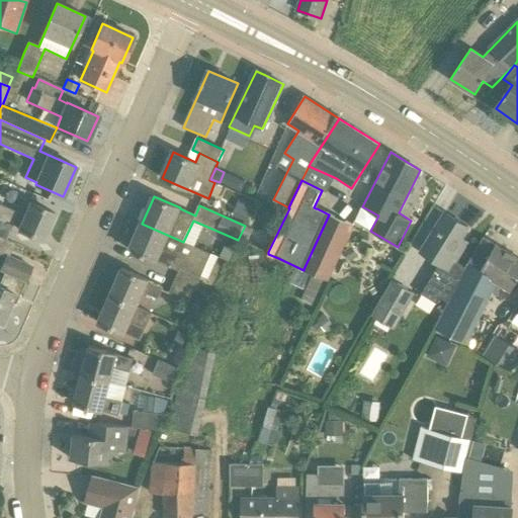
[(269,208),(285,217),(289,208),(288,207),(273,199),(269,208)]
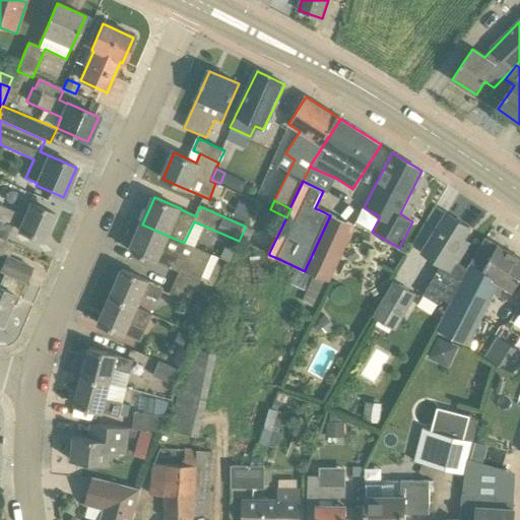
[(252,206),(240,201),(233,216),(246,221),(252,206)]
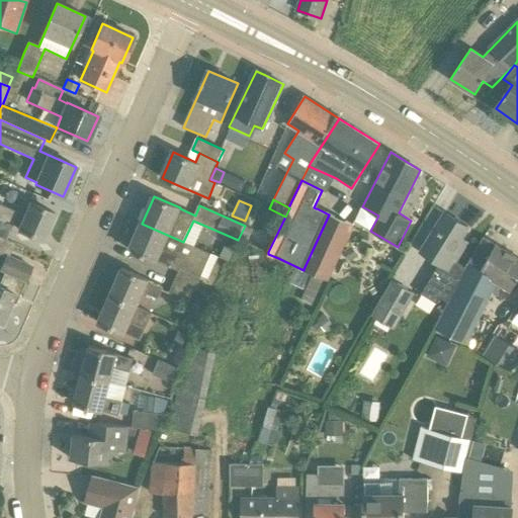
[(0,237),(6,240),(13,225),(19,227),(18,230),(44,241),(56,213),(29,202),(24,216),(0,204),(0,237)]
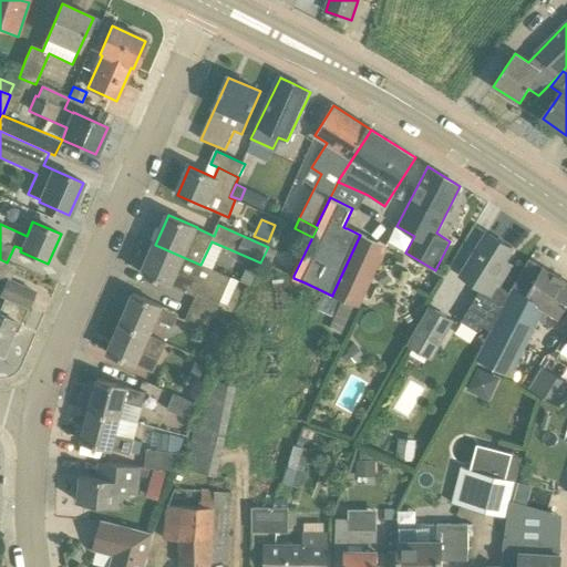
[(483,326),(492,331),(509,296),(497,288),(509,268),(503,265),(513,248),(487,234),(470,264),(462,276),(471,282),(482,289),(462,322),(478,332),(483,326)]
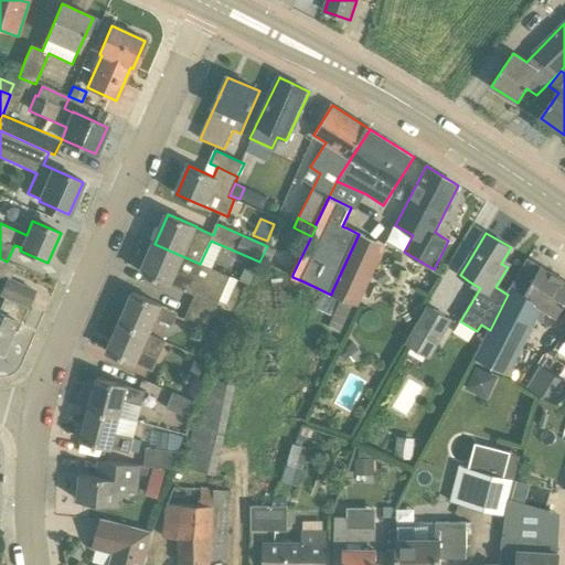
[(386,246),(359,234),(331,294),(341,298),(354,305),(359,307),(386,246)]
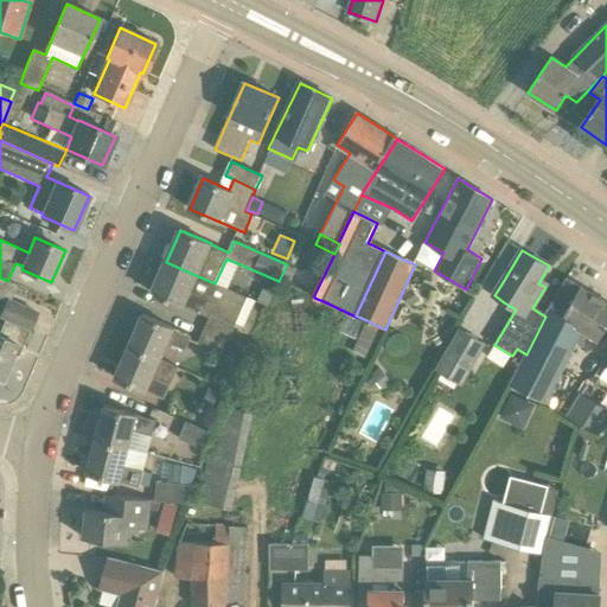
[(248,298),(215,283),(166,262),(152,293),(184,307),(184,306),(202,314),(203,311),(211,314),(204,331),(229,342),(248,298)]
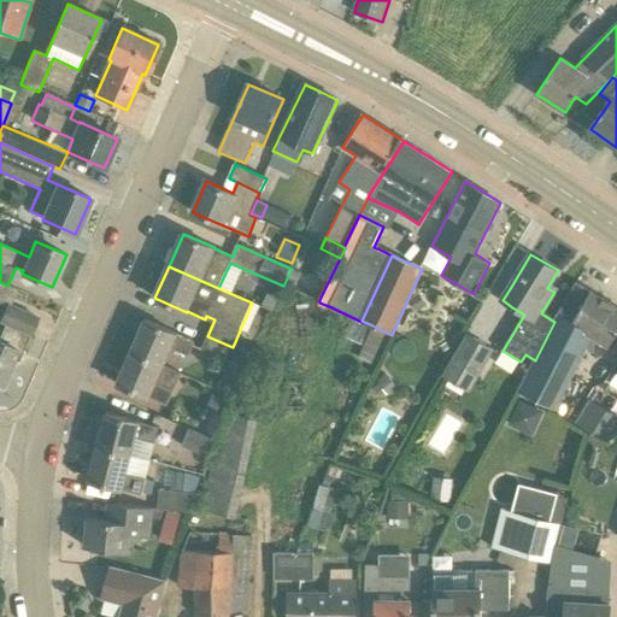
[(292,269),(285,287),(286,287),(294,291),(301,274),(292,269)]
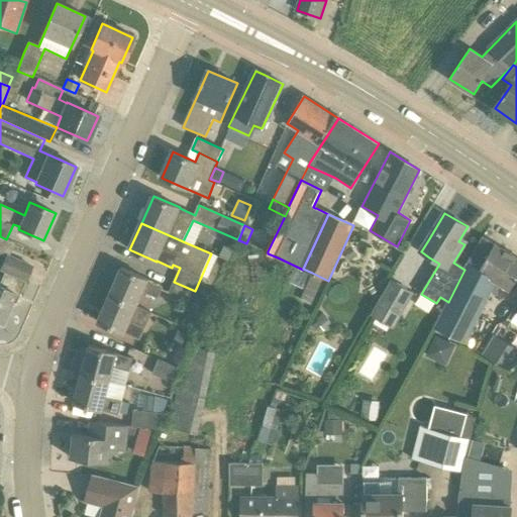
[(15,242),(6,239),(0,236),(0,254),(2,255),(5,248),(11,251),(15,242)]
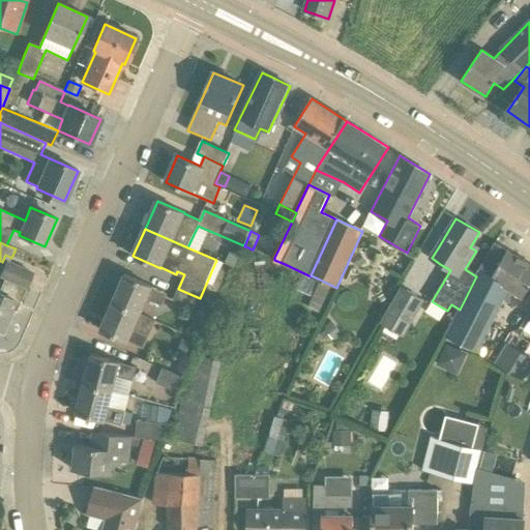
[(484,260),(479,271),(522,297),(524,298),(529,287),(529,263),(496,242),(484,260)]
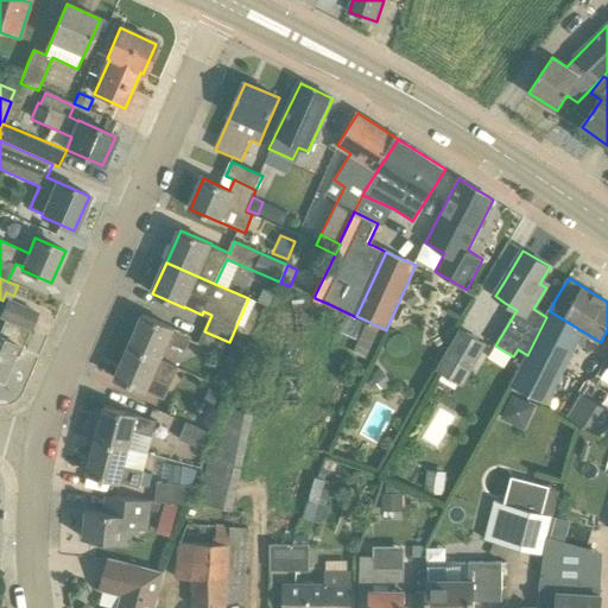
[(413,290),(404,295),(411,308),(420,302),(413,290)]
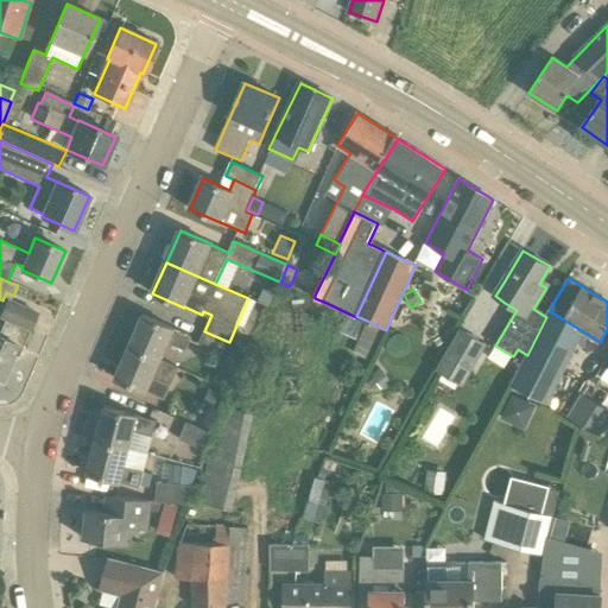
[(38,314),(8,301),(7,303),(1,317),(6,320),(0,333),(0,379),(1,380),(13,354),(19,358),(38,314)]
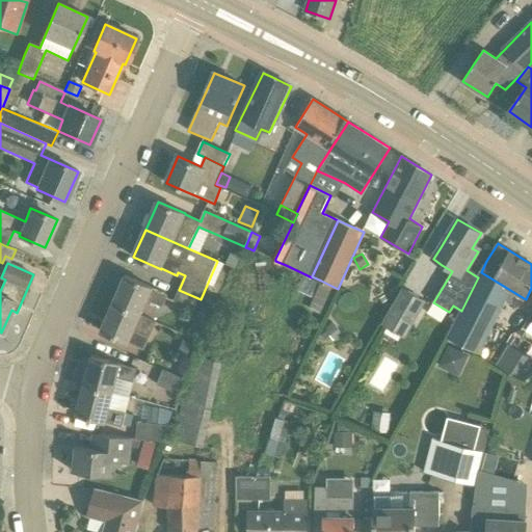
[(519,308),(524,298),(481,272),(478,277),(461,311),(447,338),(479,353),(490,331),(506,301),(519,308)]
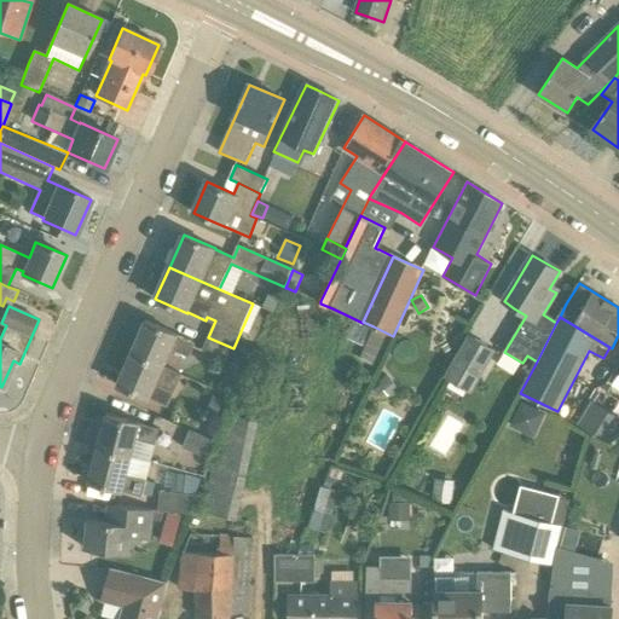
[(132,353),(163,368),(171,350),(189,358),(196,343),(178,335),(146,320),(132,353)]
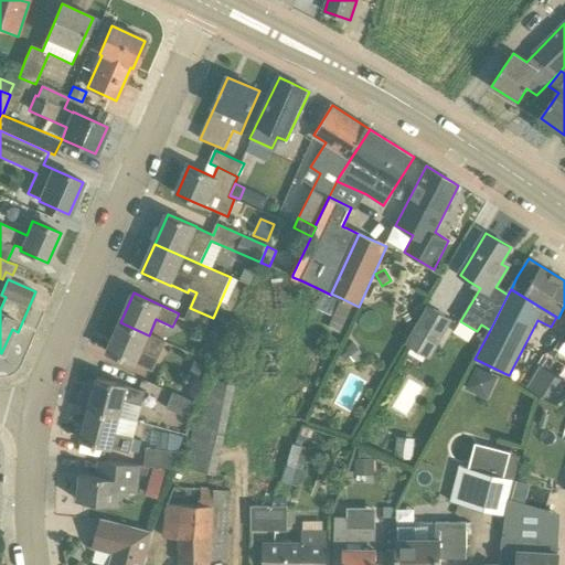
[(341,331),(354,305),(341,298),(329,326),(341,331)]
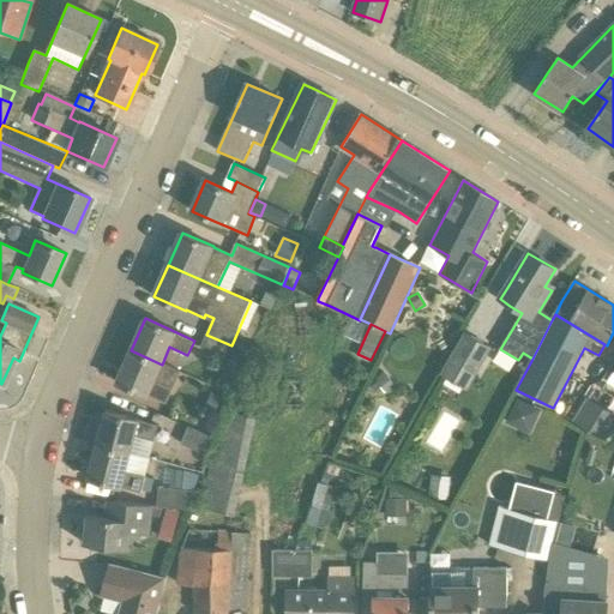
[(468,333),(444,375),(464,387),(489,347),(468,333)]
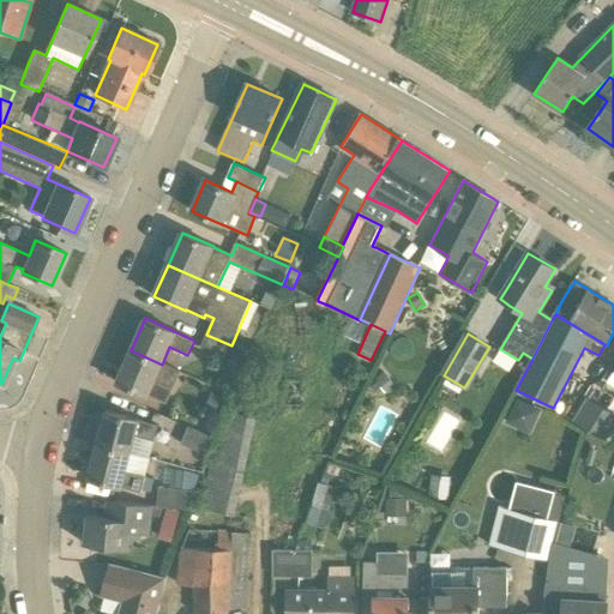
[(202,347),(227,359),(232,345),(206,335),(202,347)]
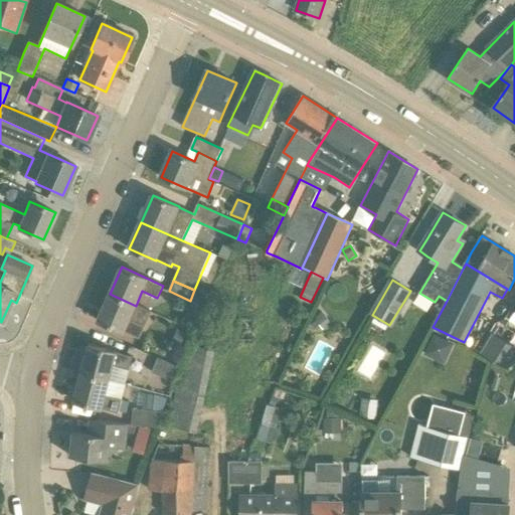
[(206,295),(194,290),(190,301),(201,305),(206,295)]
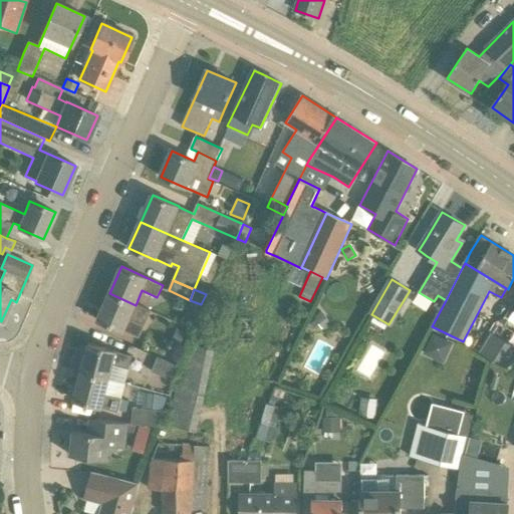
[(151,311),(136,305),(109,293),(97,320),(123,331),(124,331),(140,338),(151,311)]
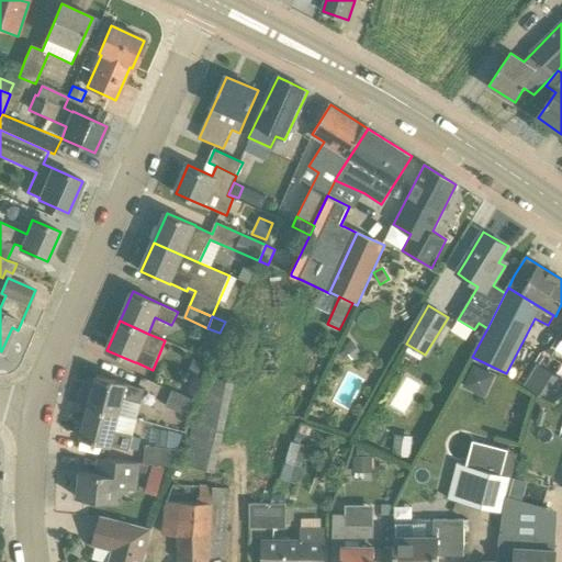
[(355,361),(363,355),(352,340),(344,347),(355,361)]
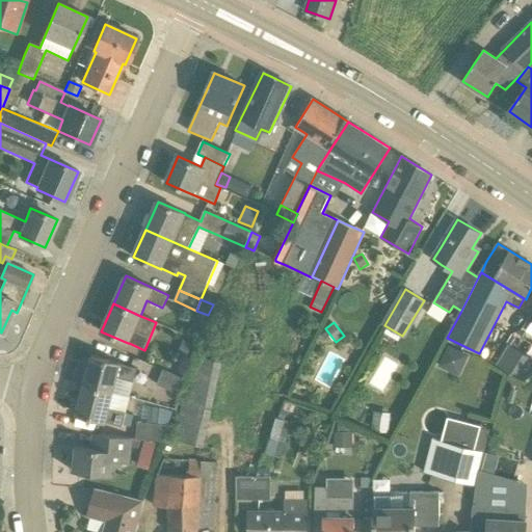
[(189,361),(196,346),(184,340),(177,354),(189,361)]
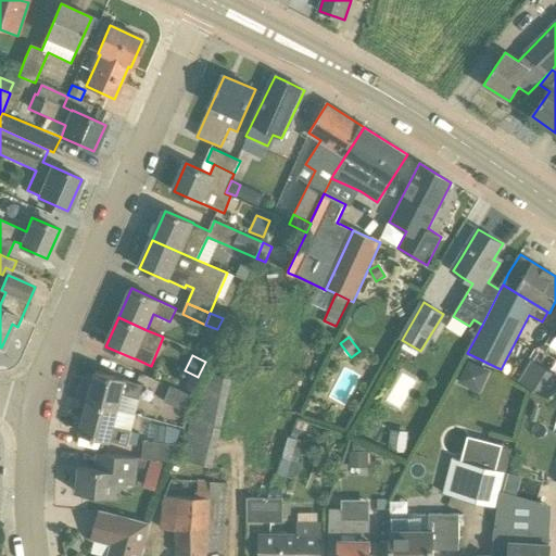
[(491,370),(469,359),(458,382),(479,393),(491,370)]
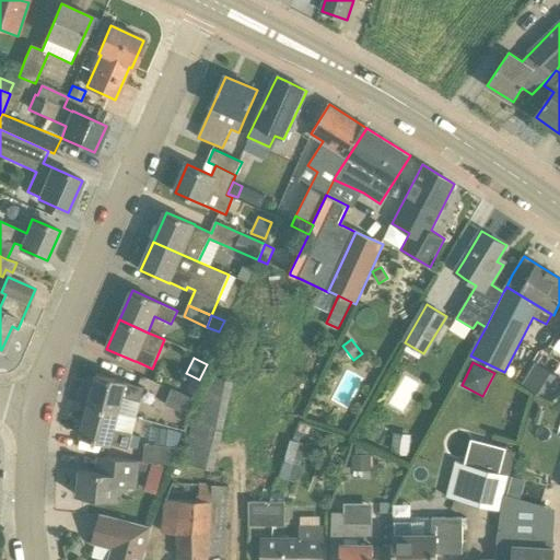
[(559,385),(559,378),(537,364),(525,384),(551,400),(559,385)]
